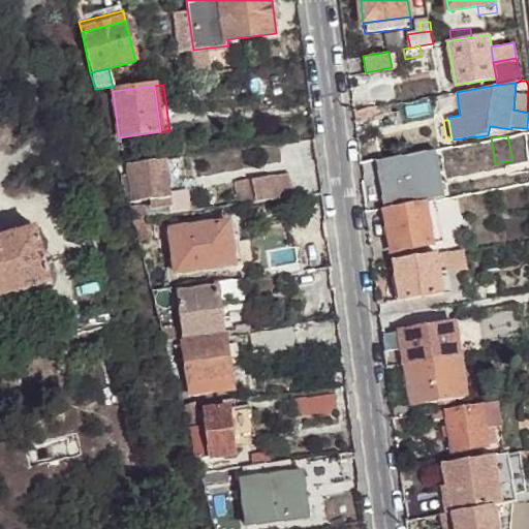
[(371,158),(385,156),(382,141),(359,145),(361,160),(371,158)]
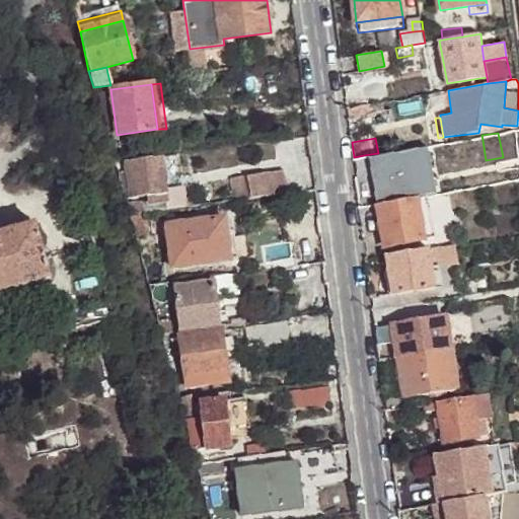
[(500,177),(497,158),(486,160),(483,140),(453,145),(456,164),(460,183),(500,177)]
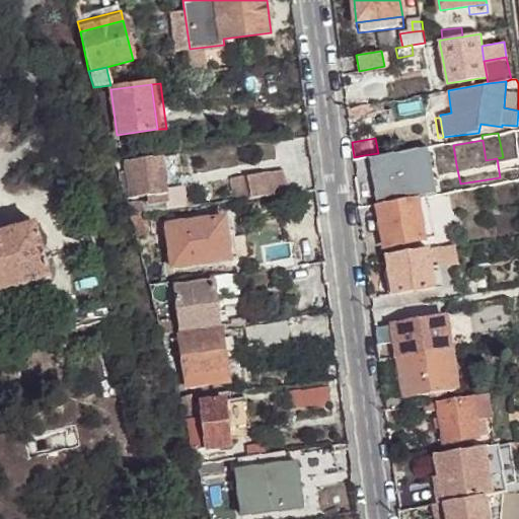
[(444,166),(456,164),(453,145),(441,146),(444,166)]
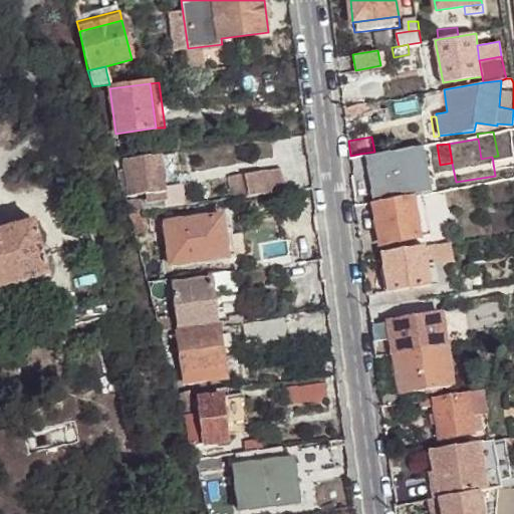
[(363,179),(360,154),(350,156),(353,181),(363,179)]
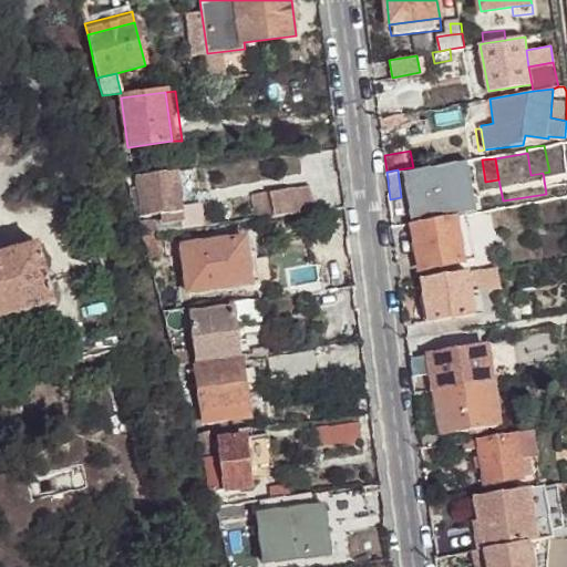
[(138,194),(142,212),(143,217),(167,214),(183,212),(177,173),(136,178),(138,194)]
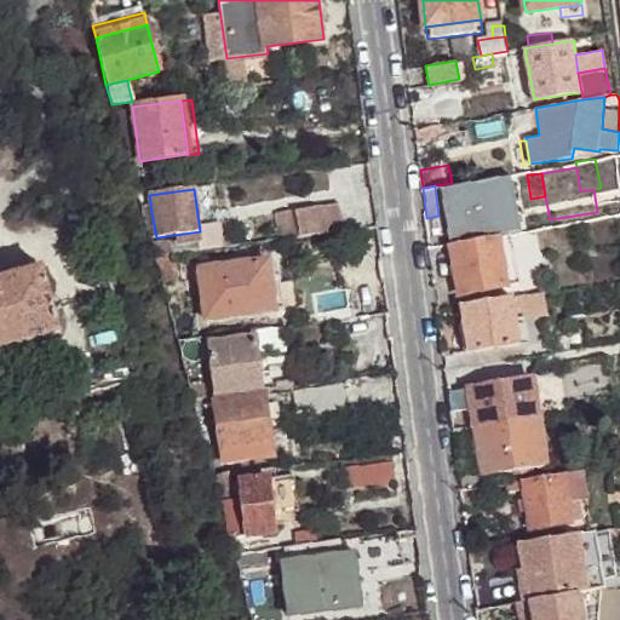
[(337,204),(296,210),(298,236),(340,231),(337,204)]
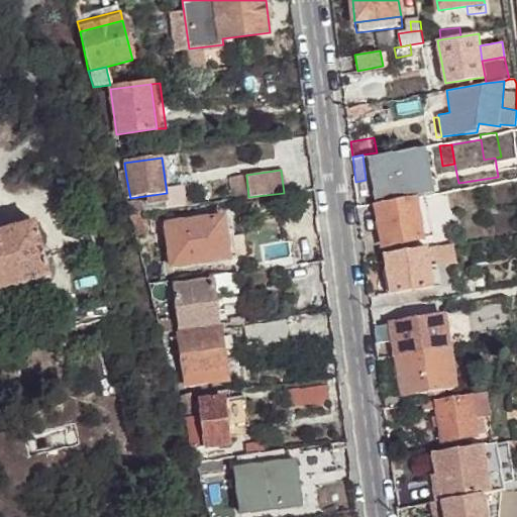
[(117,178),(122,194),(129,193),(126,177),(117,178)]
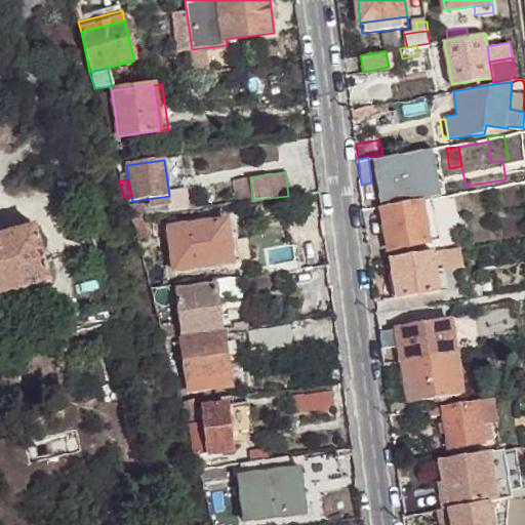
[(362,195),(363,203),(373,201),(372,194),(362,195)]
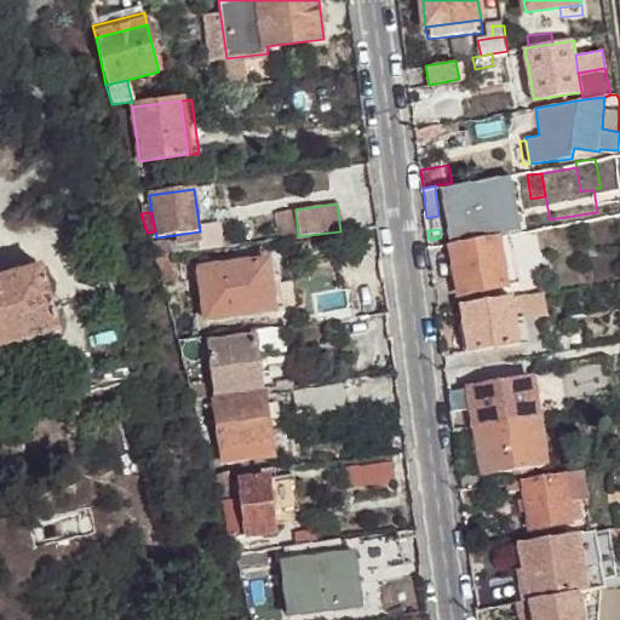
[(201,239),(200,231),(183,234),(184,241),(201,239)]
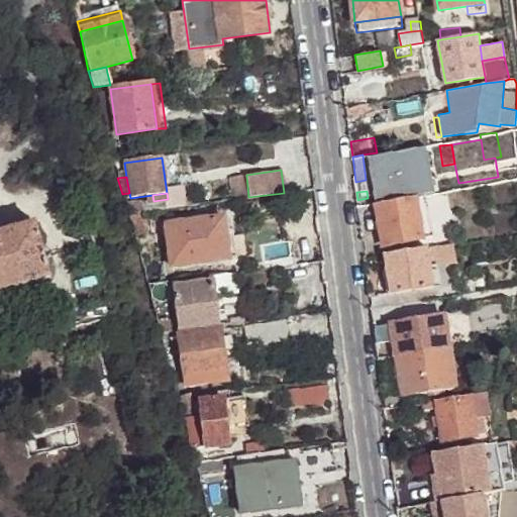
[(152,195),(145,196),(146,205),(168,202),(168,199),(153,201),(152,195)]
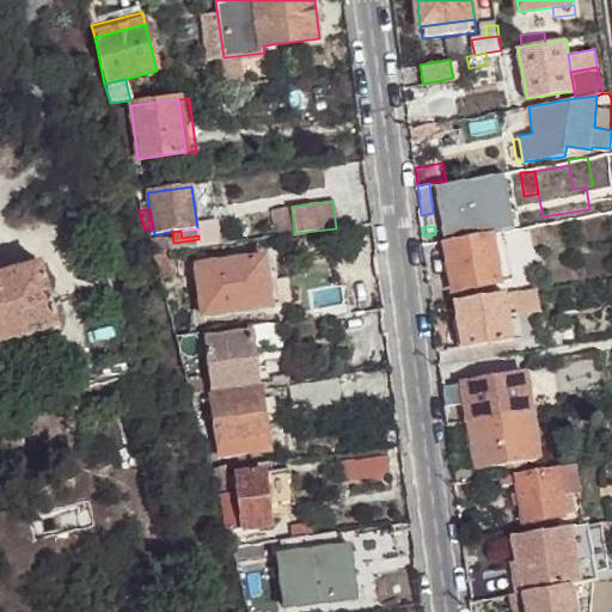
[(513,279),(505,231),(493,233),(501,282),(513,279)]
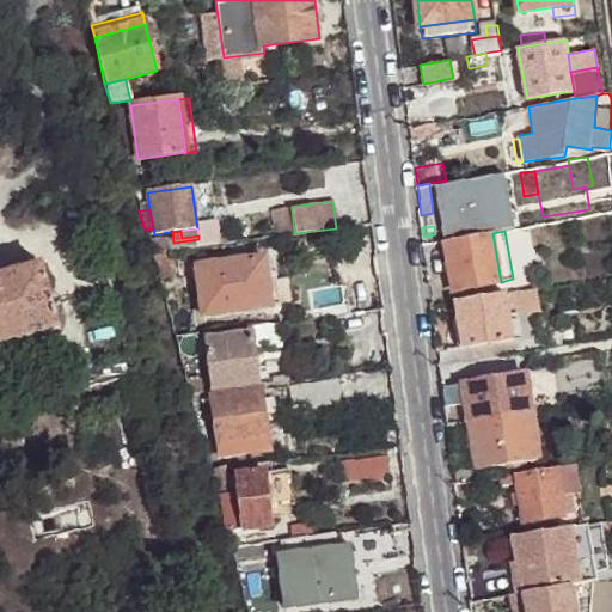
[(501,282),(493,233),(445,243),(454,291),(501,282)]
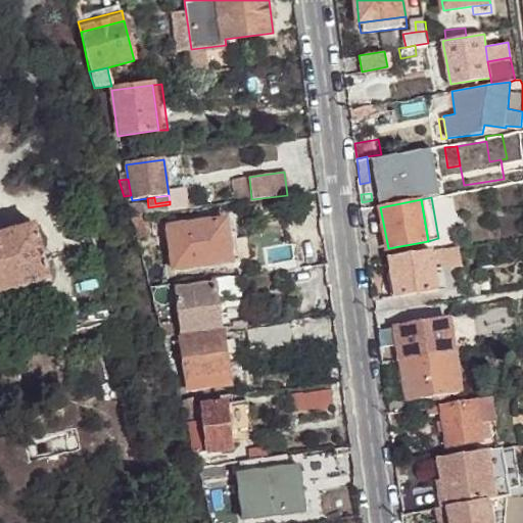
[(139,203),(127,205),(131,217),(141,216),(139,203)]
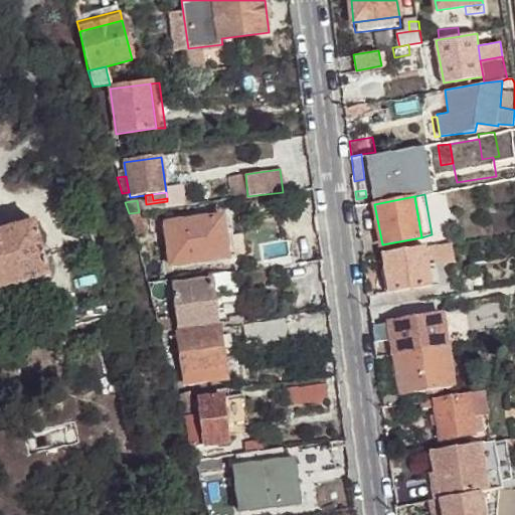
[(129,213),(136,241),(145,238),(139,212),(129,213)]
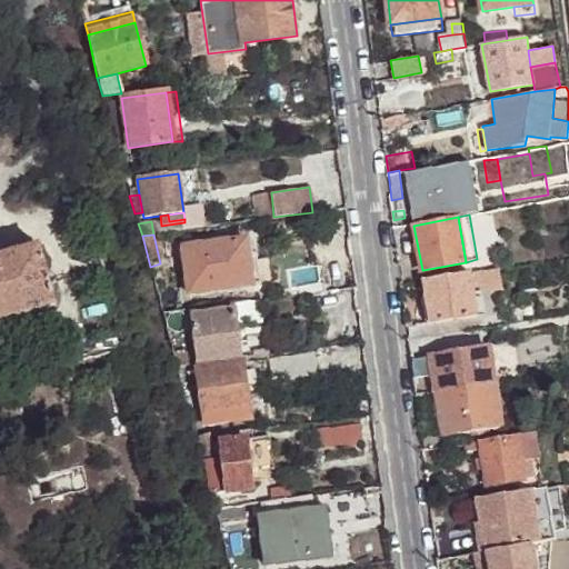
[(255,238),(247,239),(253,286),(260,285),(255,238)]
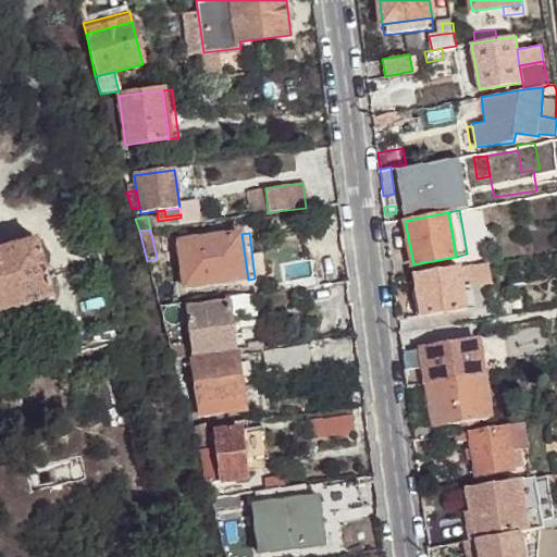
[(248,280),(242,234),(178,243),(185,287),(248,280)]
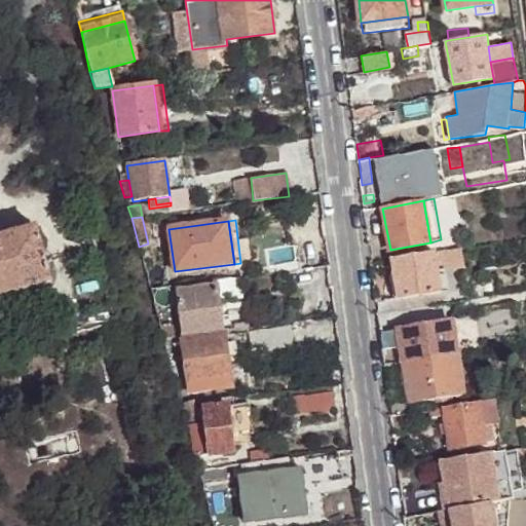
[(0,297),(51,285),(36,228),(0,236),(0,297)]
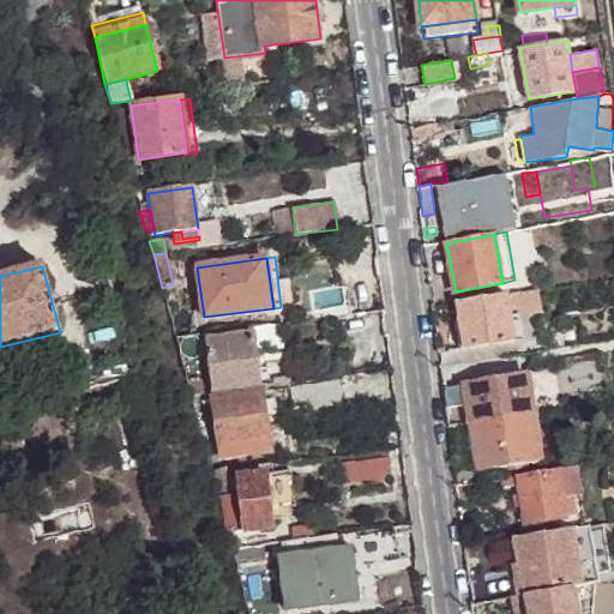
[(541,313),(536,289),(510,294),(513,318),(541,313)]
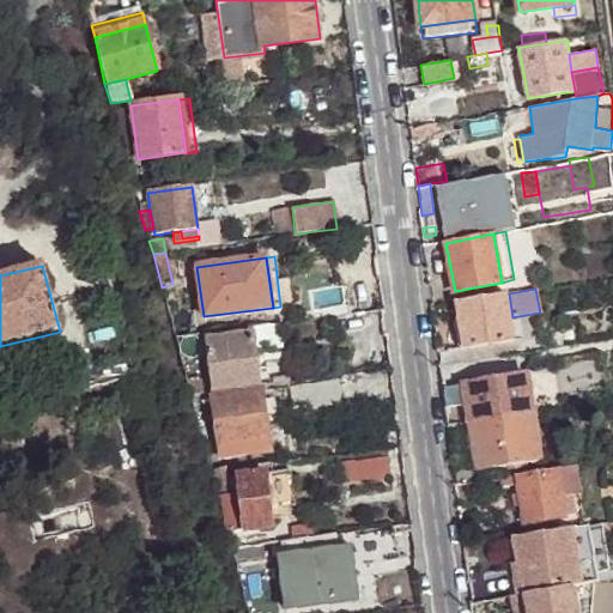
[(513,317),(509,293),(455,302),(462,349),(516,340),(513,317)]
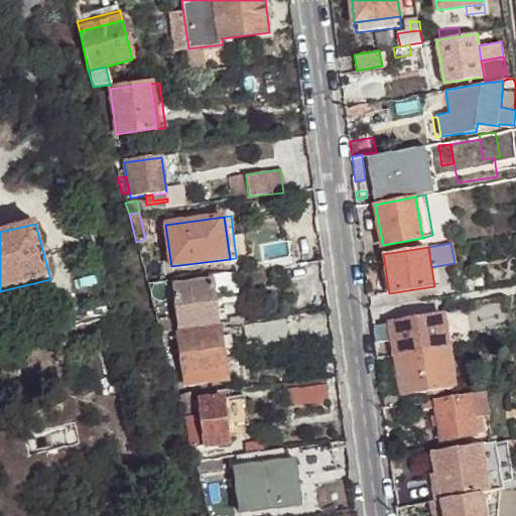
[(173,286),(179,332),(220,326),(213,281),(173,286)]
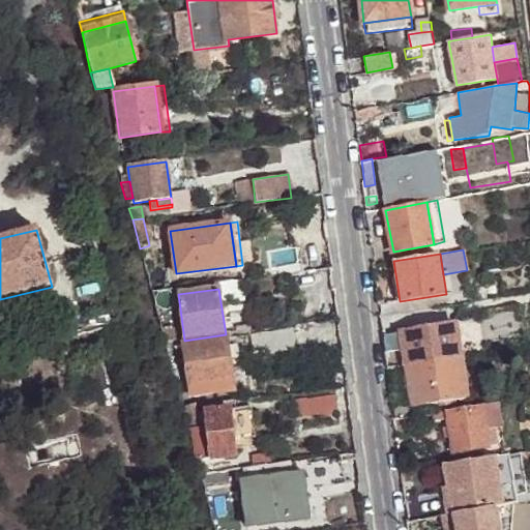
[(151,292),(156,310),(168,307),(166,290),(151,292)]
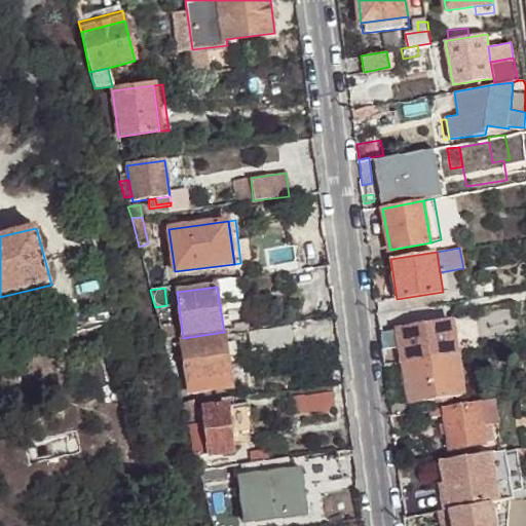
[(290,327),(250,332),(252,352),(293,347),(290,327)]
